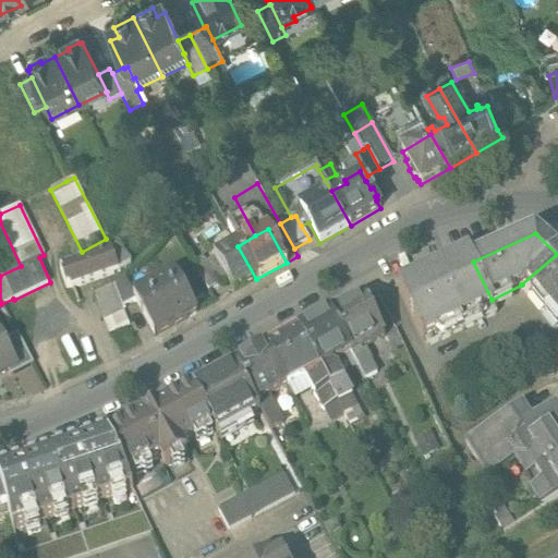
[(132,263),(119,246),(113,253),(119,271),(132,263)]
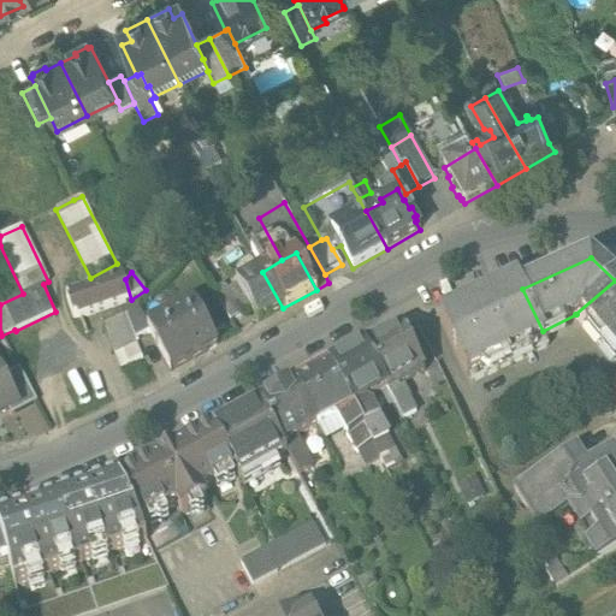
[(262,272),(237,285),(258,323),(283,308),(262,272)]
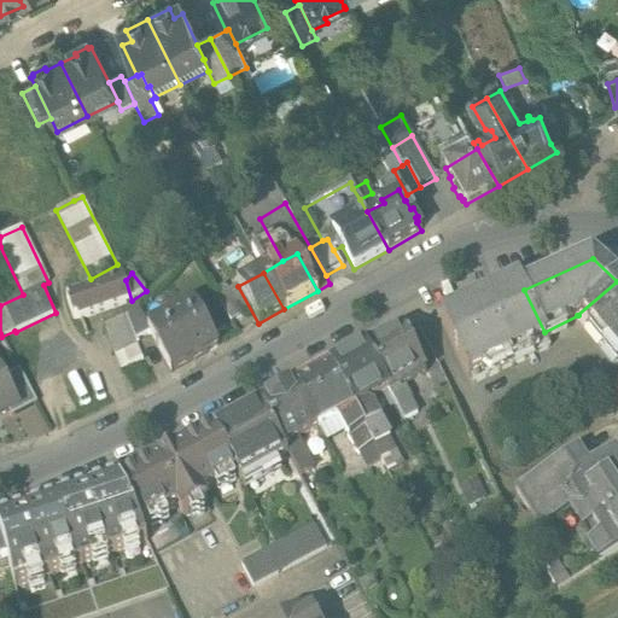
[(126,280),(66,302),(75,320),(83,316),(85,319),(132,301),(126,280)]
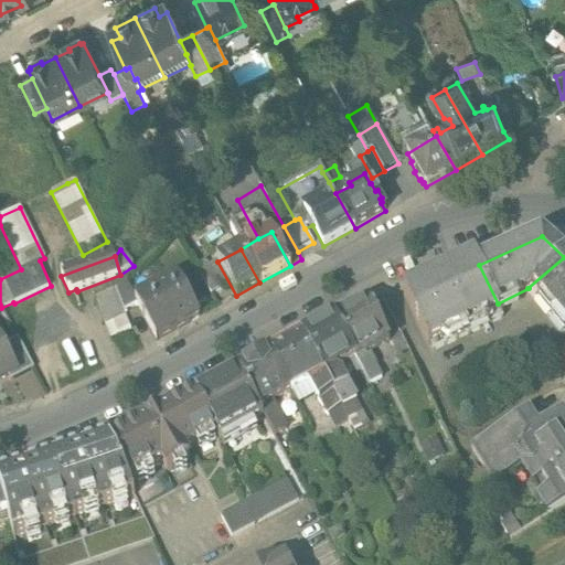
[(564,257),(528,288),(529,288),(564,332),(564,257)]
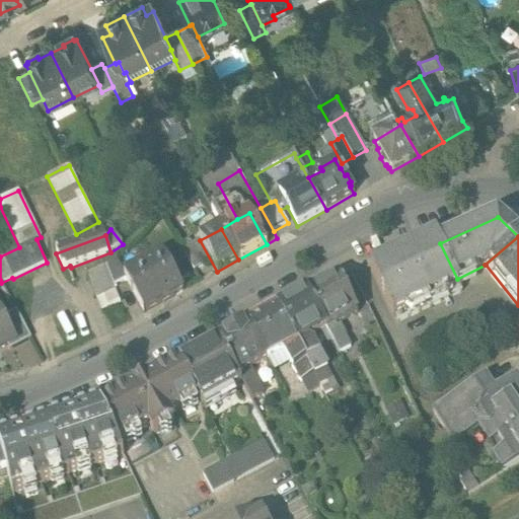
[(438,239),(404,255),(403,252),(371,268),(393,315),(459,284),(457,279),(440,243),(438,239)]
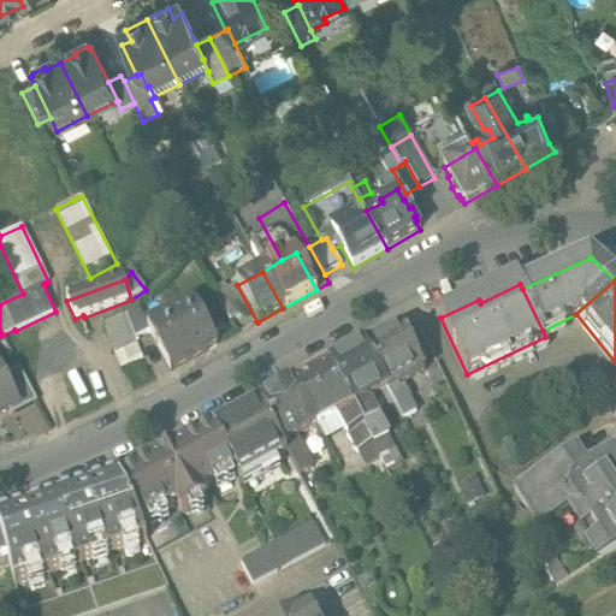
[(232,288),(217,297),(231,324),(248,314),(232,288)]
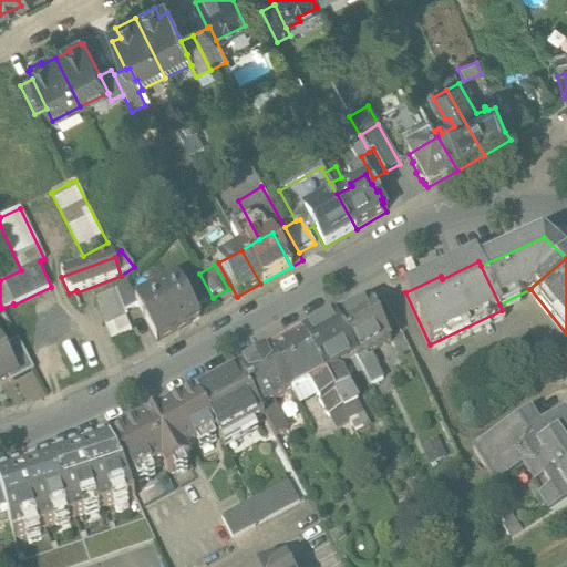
[(138,303),(136,303),(137,306),(157,341),(191,322),(186,313),(195,309),(179,280),(138,303)]
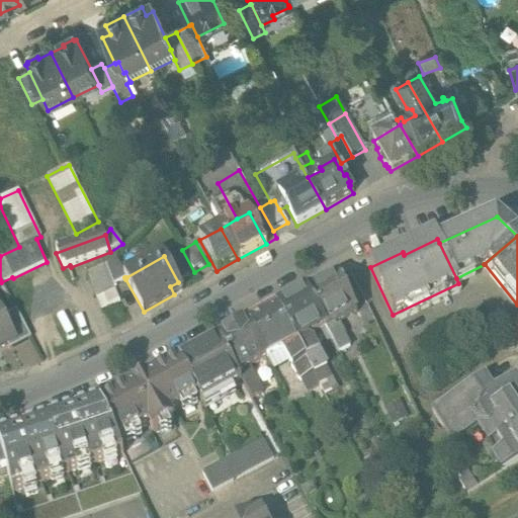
[(126,277),(115,258),(106,265),(113,286),(125,279),(124,277),(126,277)]
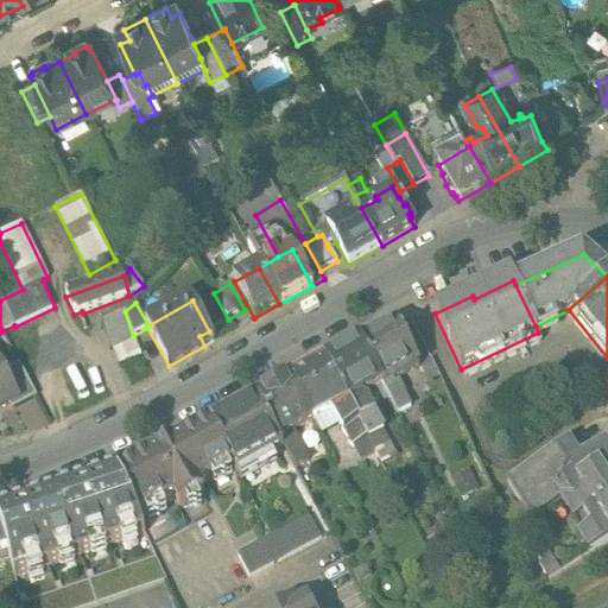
[(125,311),(105,322),(113,346),(133,336),(125,311)]
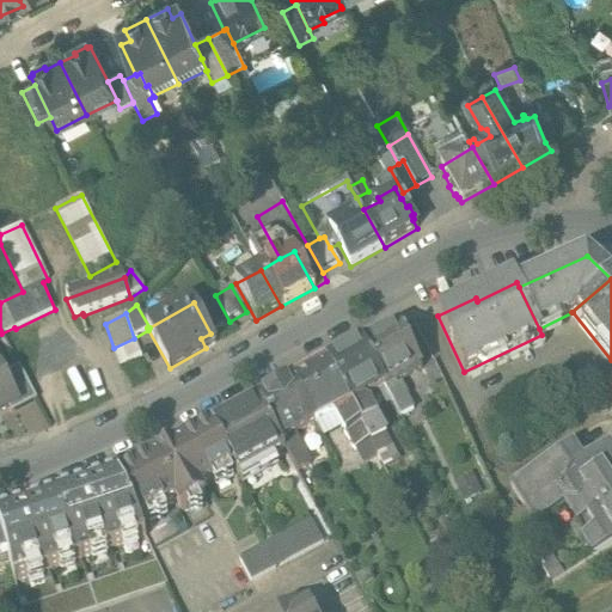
[(399,328),(361,346),(385,387),(401,415),(412,409),(405,397),(405,396),(401,386),(396,389),(395,384),(422,368),(399,328)]
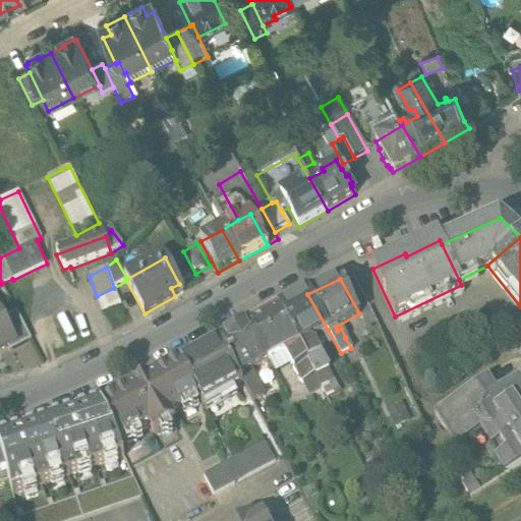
[(114,288),(97,296),(102,310),(120,302),(114,288)]
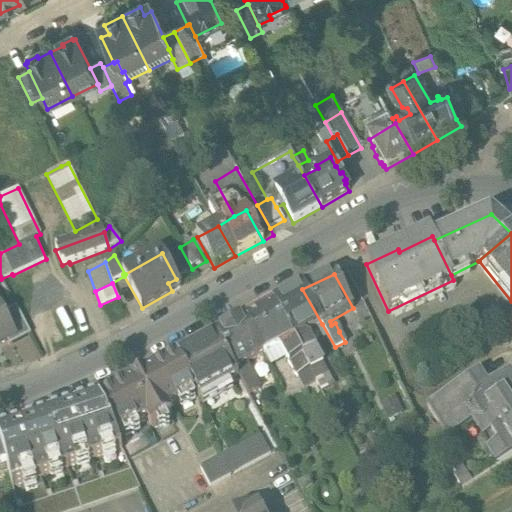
[(302,289),(274,305),(302,356),(315,349),(308,337),(304,333),(322,324),(302,289)]
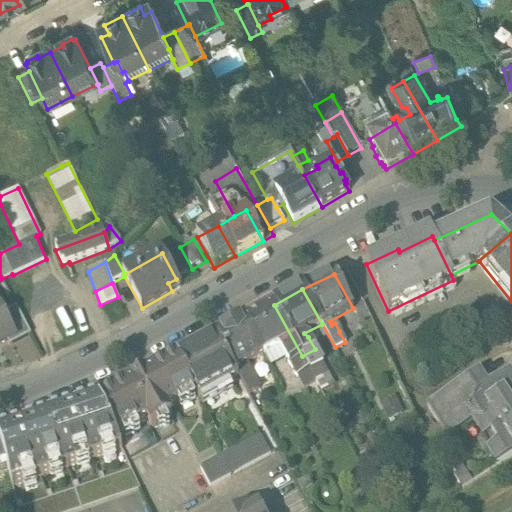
[(274,305),(256,315),(256,314),(245,320),(245,321),(264,355),(280,347),(289,364),(302,356),(274,305)]
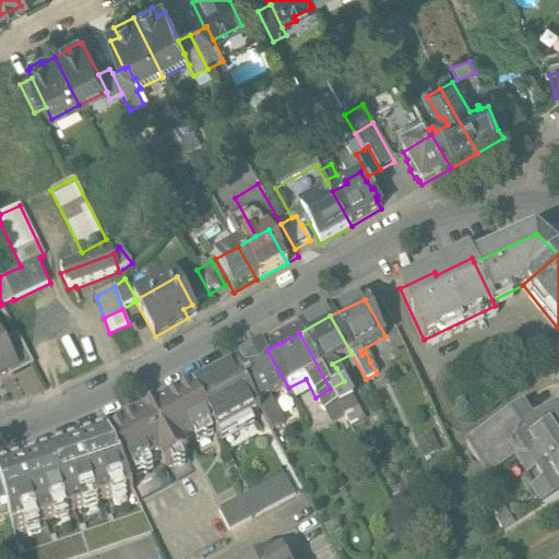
[(0,335),(0,372),(7,370),(15,365),(3,343),(0,335)]
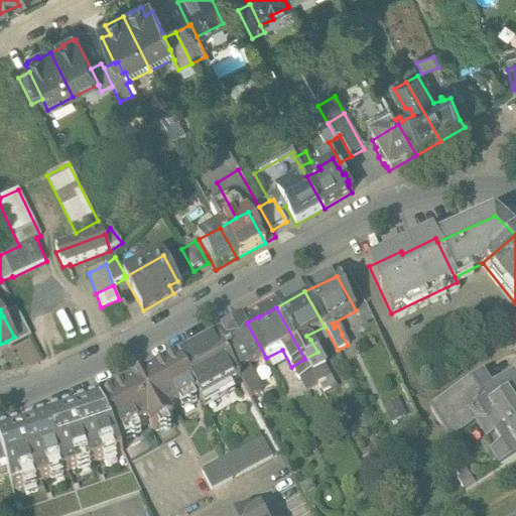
[(31,337),(17,309),(3,316),(14,337),(6,342),(9,348),(31,337)]
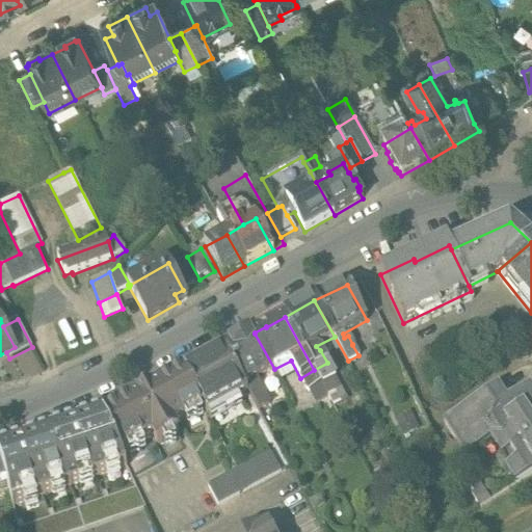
[(255,334),(224,350),(249,394),(259,411),(270,405),(256,379),(274,369),(255,334)]
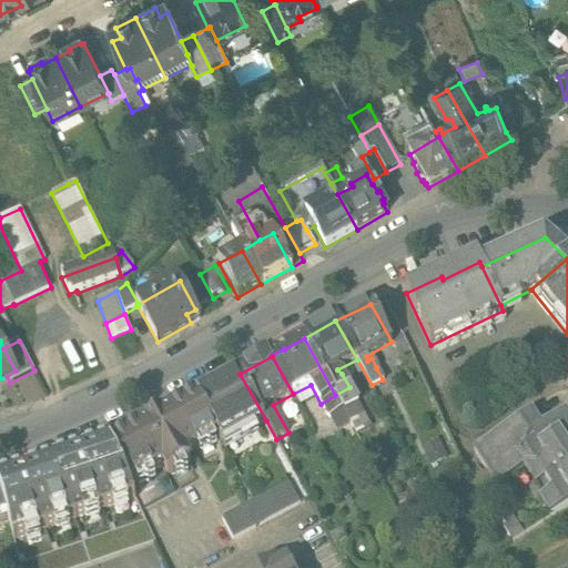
[(240,374),(196,398),(219,438),(217,438),(221,445),(266,421),(240,374)]
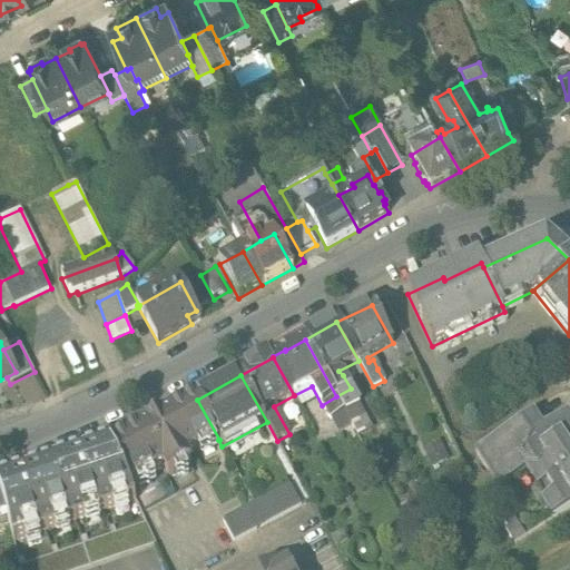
[(351,389),(336,396),(351,424),(364,416),(357,405),(359,404),(351,389)]
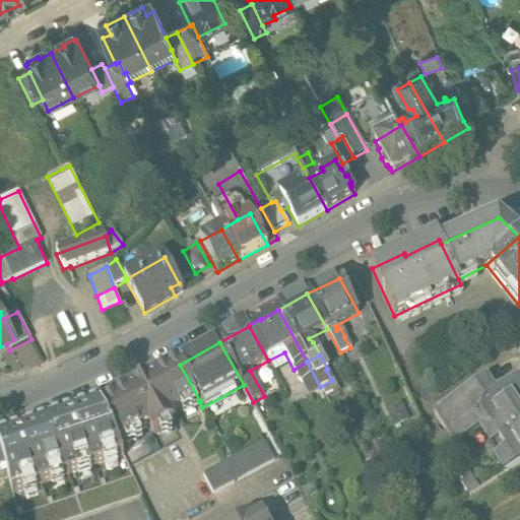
[(307,362),(294,370),(304,388),(308,385),(321,410),(330,406),(319,387),(320,387),(307,362)]
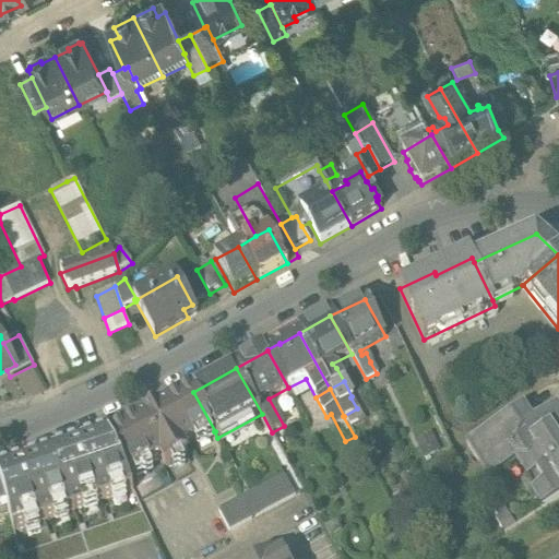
[(193,392),(108,439),(128,478),(161,460),(166,468),(188,456),(183,448),(214,431),(215,431),(193,392)]
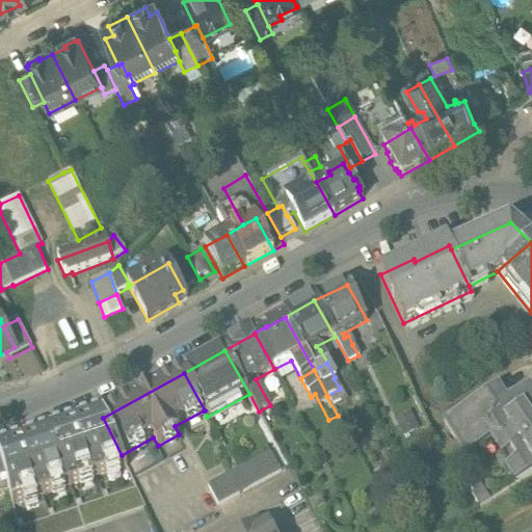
[(531,388),(530,384),(506,400),(507,404),(499,410),(487,393),(444,422),(456,441),(461,437),(471,452),(491,439),(501,439),(515,461),(505,471),(514,484),(531,473),(531,388)]
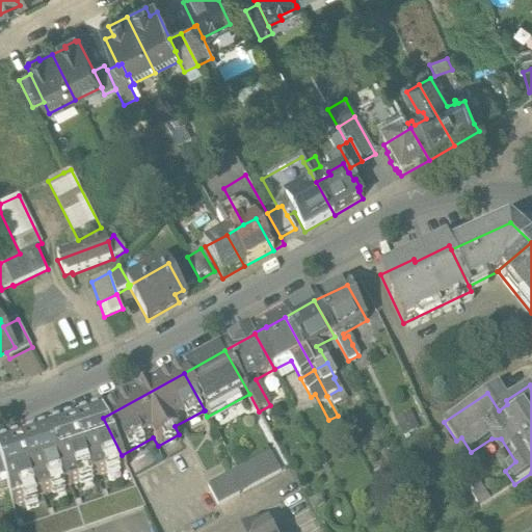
[(101,414),(49,431),(59,462),(61,462),(70,487),(80,484),(78,480),(91,476),(92,480),(107,475),(105,471),(117,467),(120,471),(127,468),(101,414)]
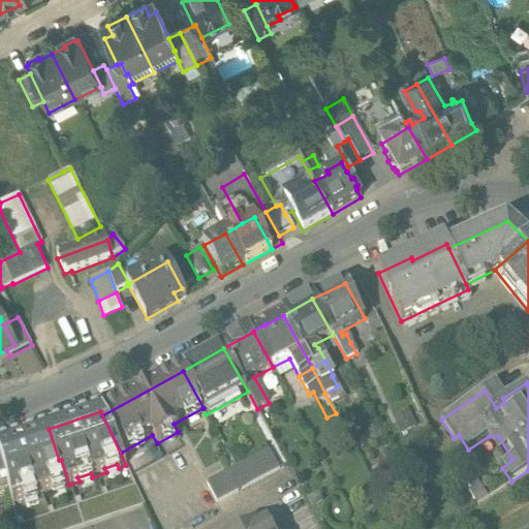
[(49,429),(0,445),(0,459),(6,475),(12,504),(24,501),(23,497),(35,492),(37,496),(52,491),(50,487),(63,483),(64,487),(69,485),(61,460),(59,460),(49,429)]
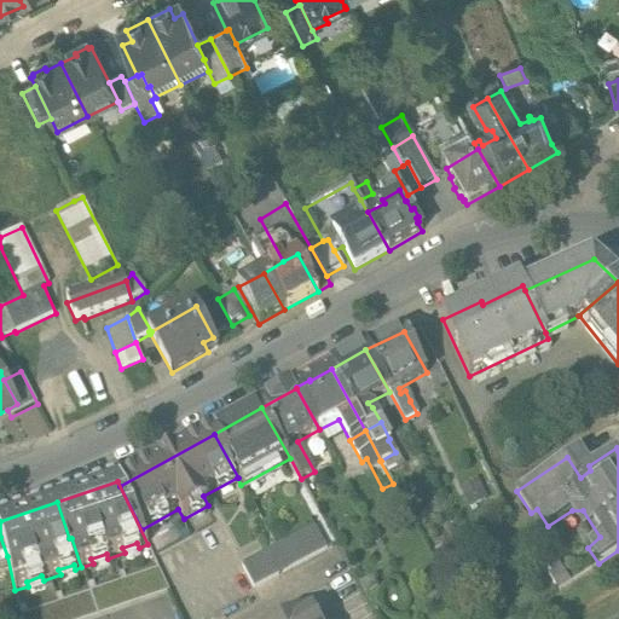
[(314,525),(278,545),(290,568),(327,549),(314,525)]
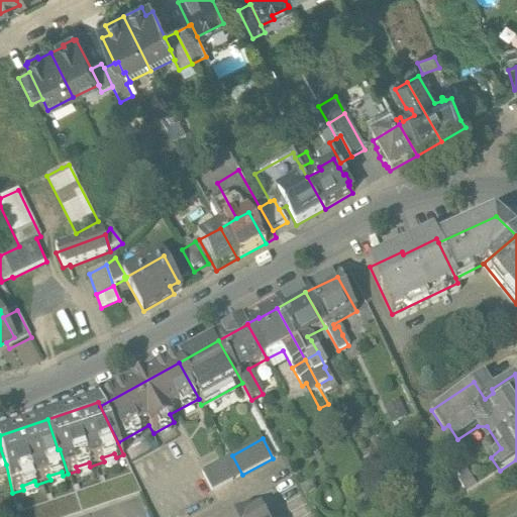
[(232,455),(201,472),(212,491),(242,475),(232,455)]
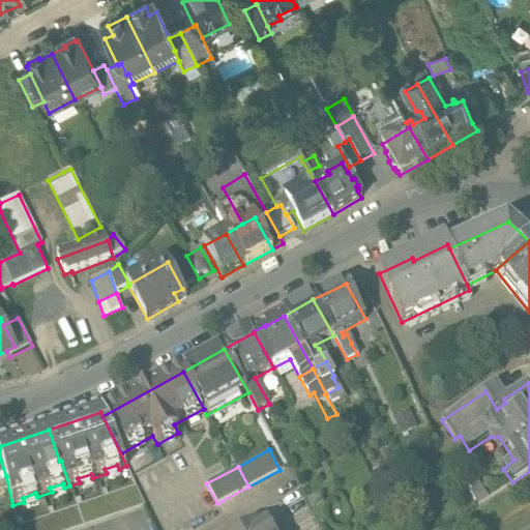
[(101,493),(80,500),(80,499),(76,500),(76,501),(76,502),(83,523),(143,502),(134,481),(106,491),(106,490),(101,492),(101,493)]
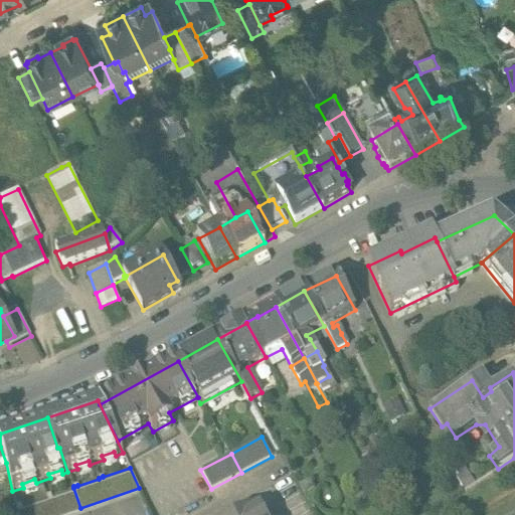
[(328,471),(321,475),(325,483),(333,479),(328,471)]
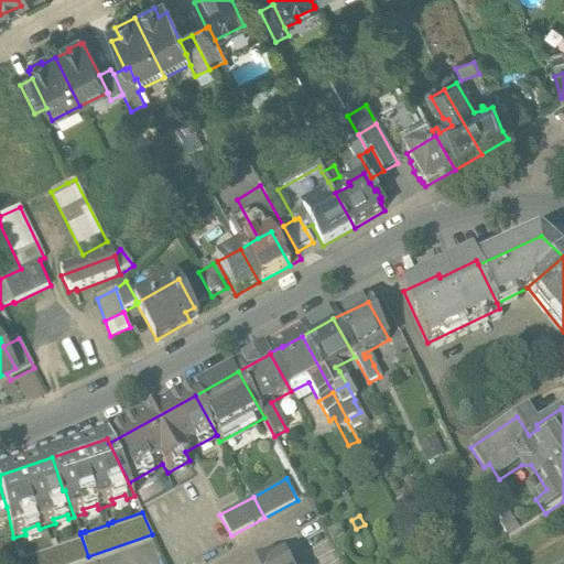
[(340,527),(327,533),(333,542),(345,535),(340,527)]
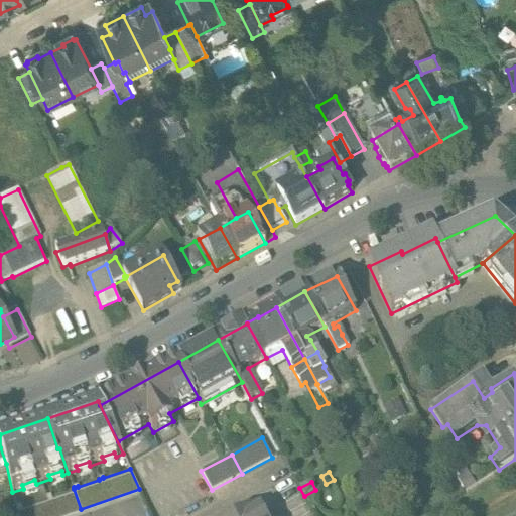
[(46,498),(21,507),(21,505),(16,507),(17,515),(60,515),(81,509),(74,489),(50,496),(50,495),(46,497),(46,498)]
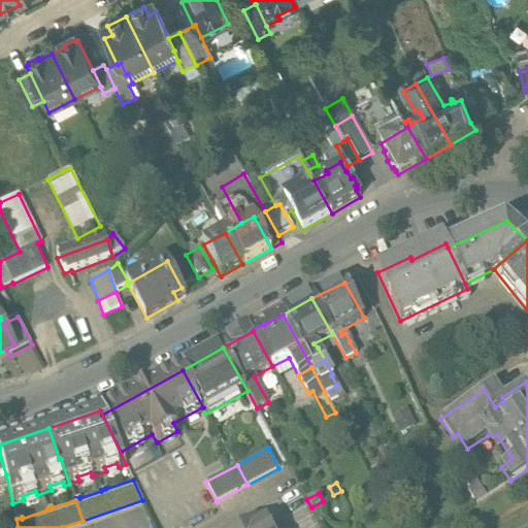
[(269,527),(264,519),(245,527),(269,527)]
